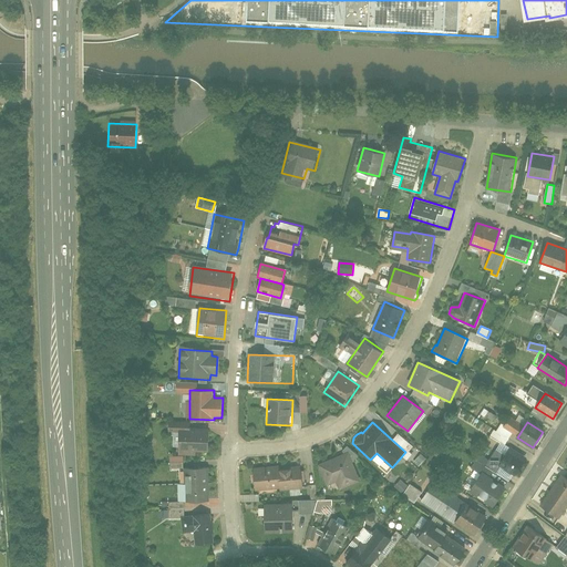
[(210,452),(210,430),(178,430),(178,456),(196,456),(196,452),(210,452)]
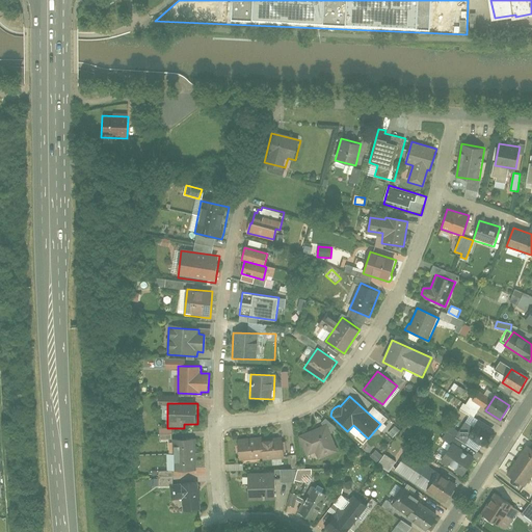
[(327,424),(297,436),(307,456),(315,452),(318,460),(340,452),(327,424)]
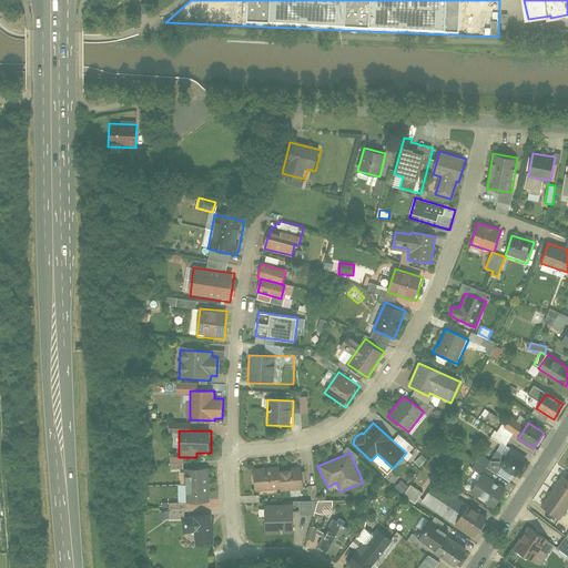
[(499,467),(516,477),(525,463),(508,453),(499,467)]
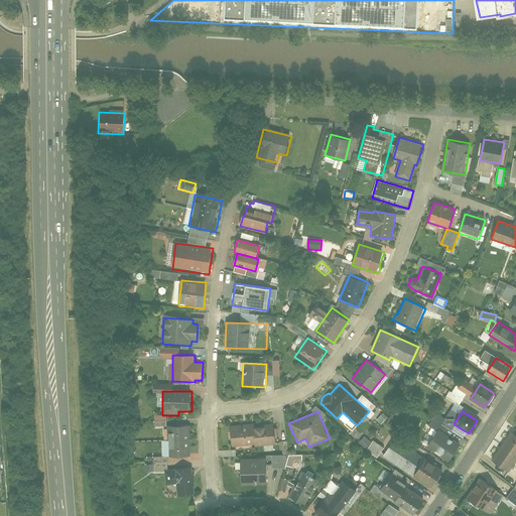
[(378,419),(381,423),(387,417),(384,413),(378,419)]
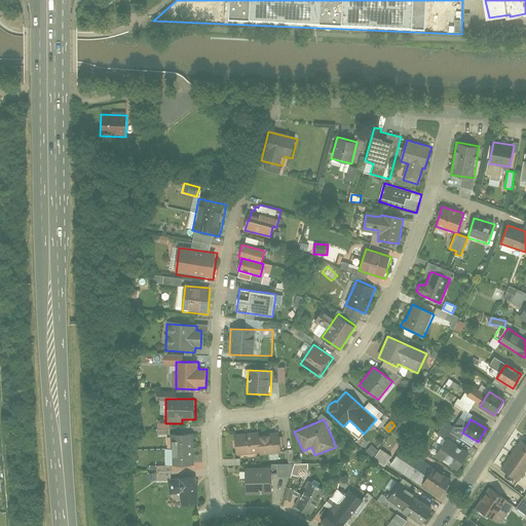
[(182,435),(171,435),(172,466),(183,466),(195,465),(194,434),(182,435)]
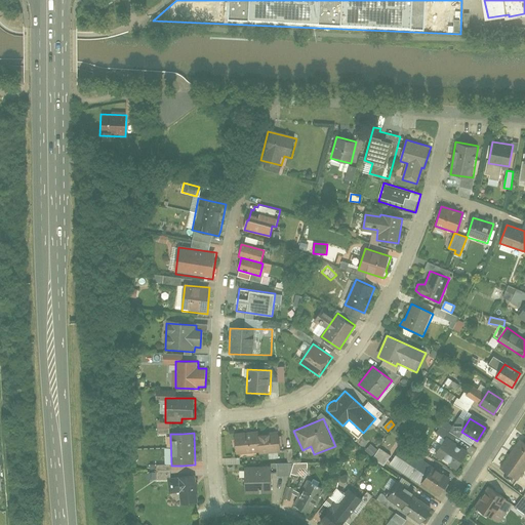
[(258,433),(236,433),(236,453),(259,453),(258,434),(258,433)]
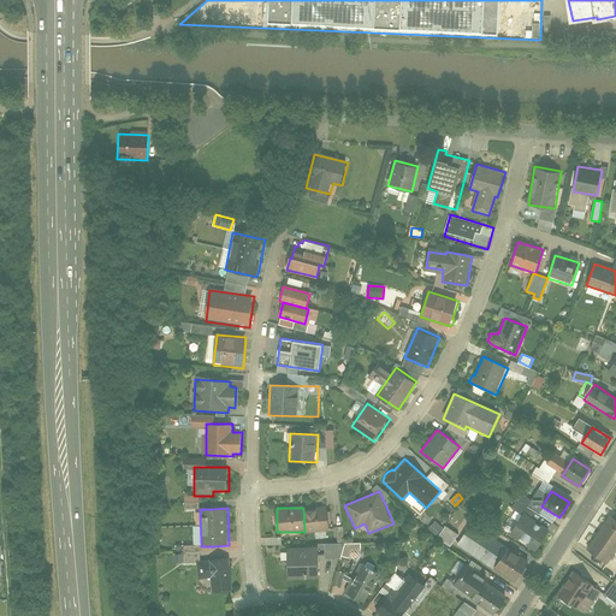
[(303,509),(304,532),(304,533),(329,532),(329,508),(303,509)]
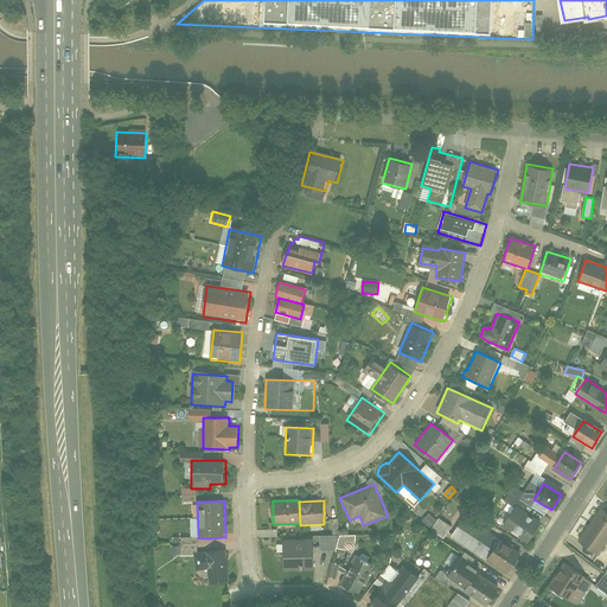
[(606,511),(601,506),(579,541),(599,555),(606,542),(606,511)]
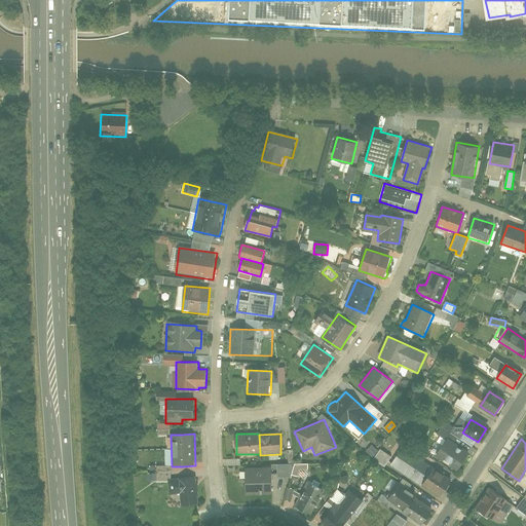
[(437,457),(457,471),(470,453),(449,440),(437,457)]
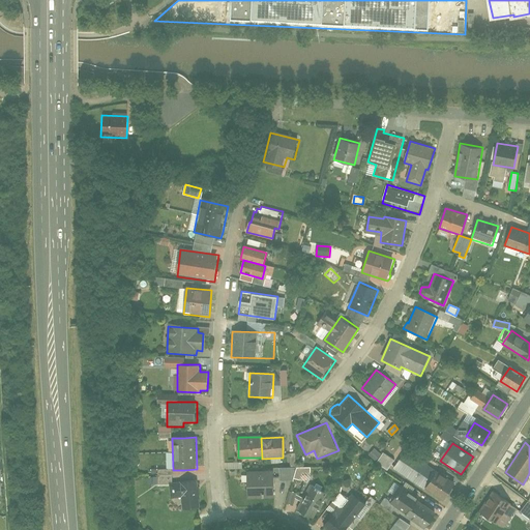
[(376,461),(382,453),(375,448),(369,454),(376,461)]
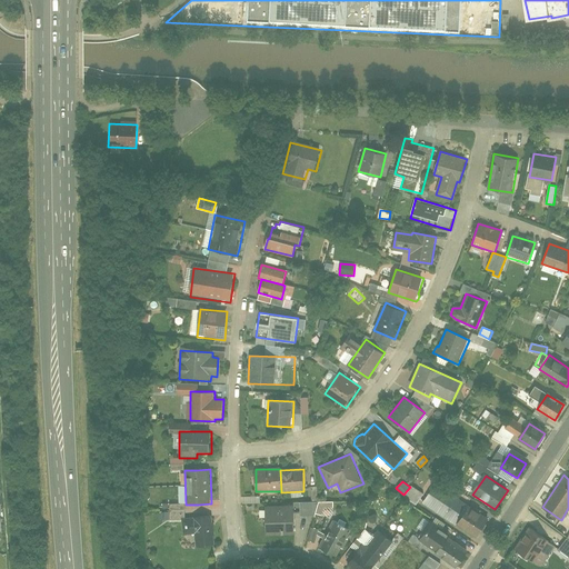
[(300,502),(300,516),(317,516),(317,502),(300,502)]
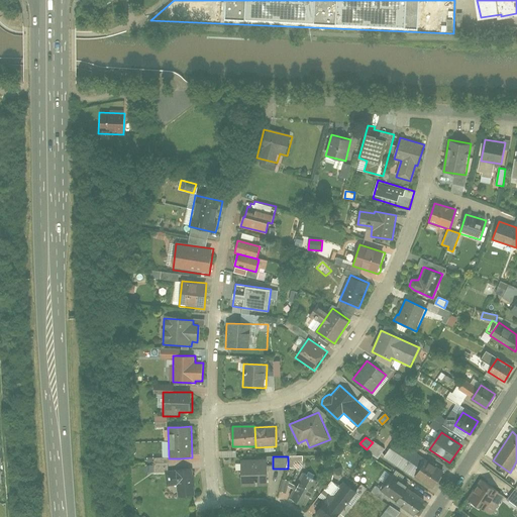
[(267,459),(241,459),(242,488),(268,487),(267,459)]
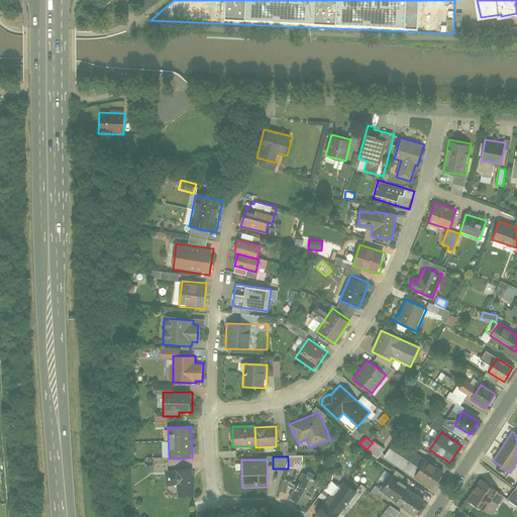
[(415,477),(433,489),(444,473),(426,460),(415,477)]
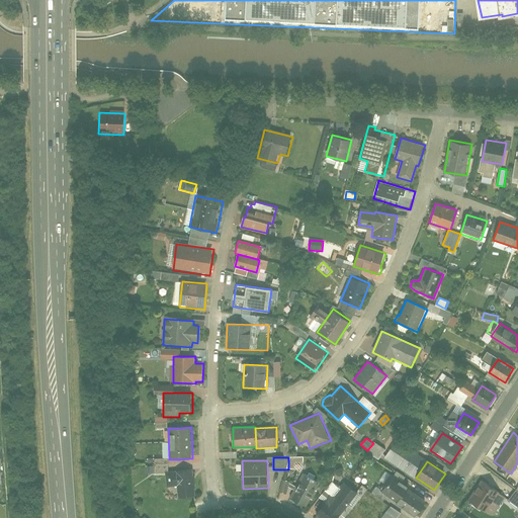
[(192,469),(166,471),(167,487),(177,486),(178,500),(195,499),(192,469)]
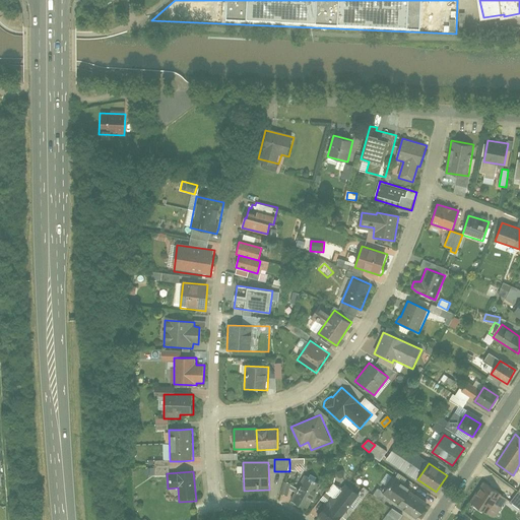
[(304,475),(291,500),(307,508),(320,483),(304,475)]
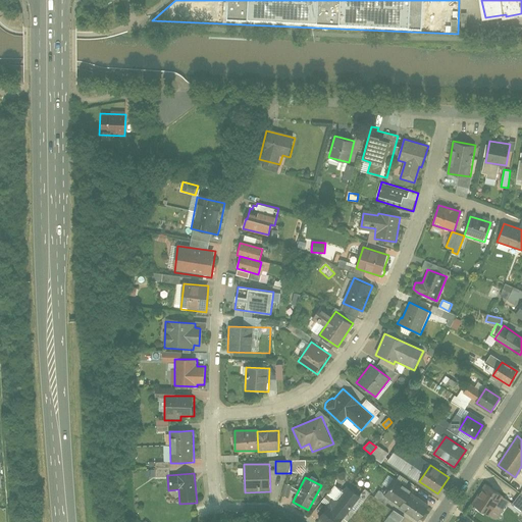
[(384,497),(400,507),(409,493),(410,492),(394,482),(384,497)]
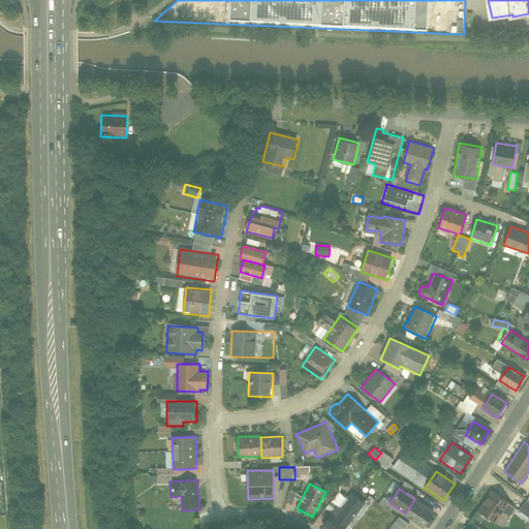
[(492,491),(478,511),(494,521),(507,501),(492,491)]
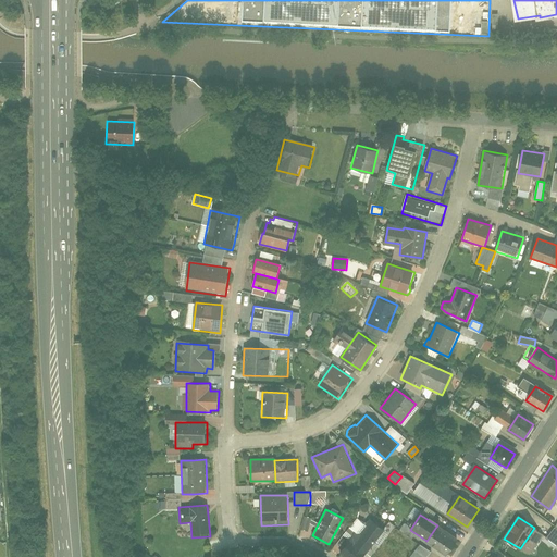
[(339,555),(342,556),(362,556),(364,555),(362,554),(382,529),(372,521),(353,546),(349,543),(339,555)]
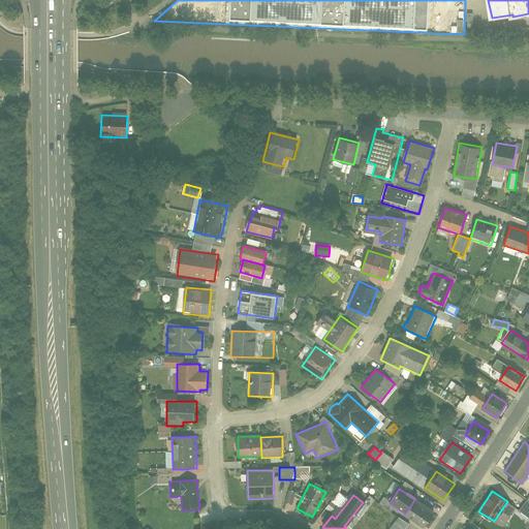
[(528,497),(519,510),(528,517),(528,497)]
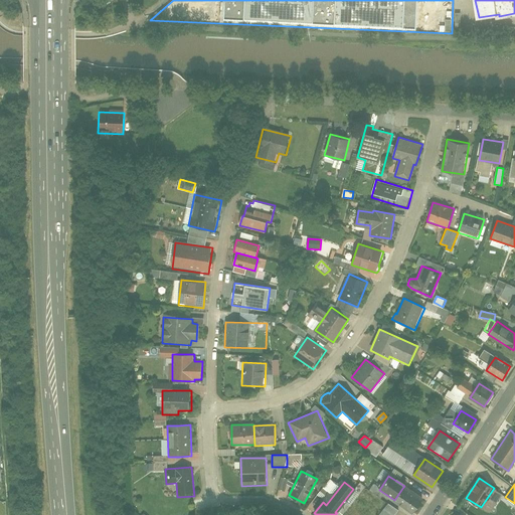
[(393,502),(411,514),(422,500),(403,487),(394,500),(393,502)]
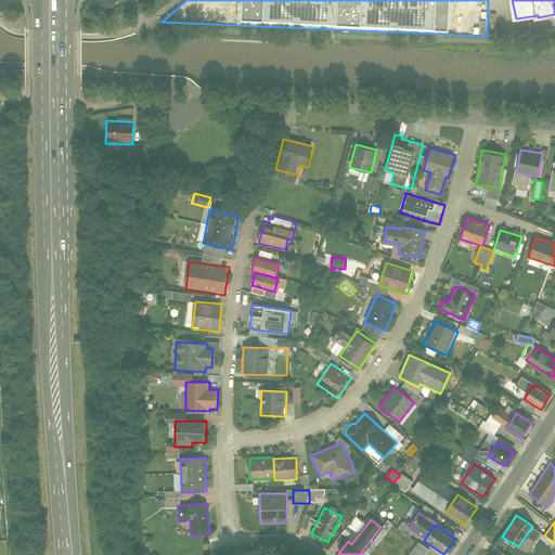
[(399,554),(405,546),(392,537),(378,554),(399,554)]
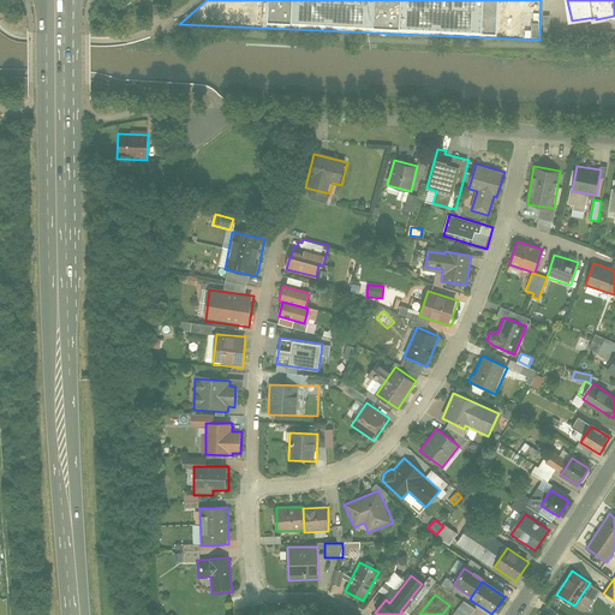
[(472,614),(476,610),(465,601),(452,614),(472,614)]
